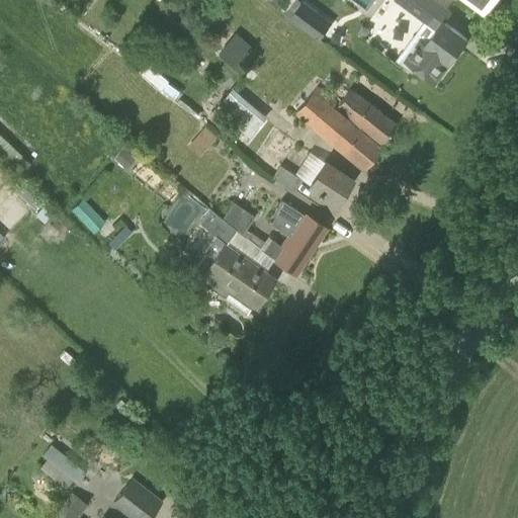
[(300,0),(288,18),(318,39),(331,21),(300,0)]
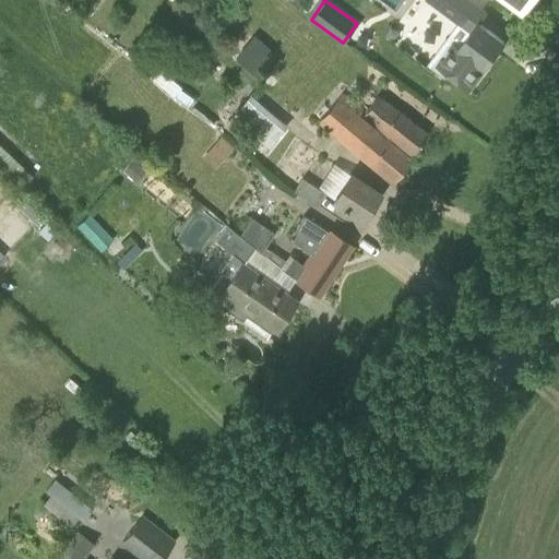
[(486,12),(468,0),(430,0),(440,8),(471,30),(456,48),(436,76),(466,97),(485,70),(506,39),(479,21),(486,12)]
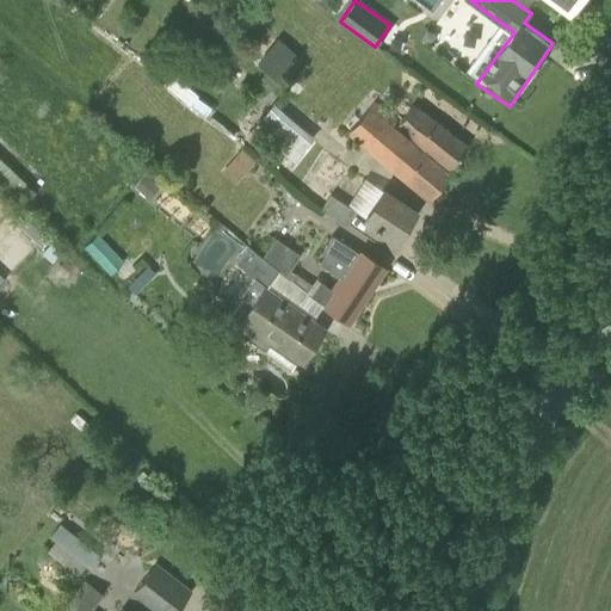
[(553,0),(573,13),(582,0),(553,0)]
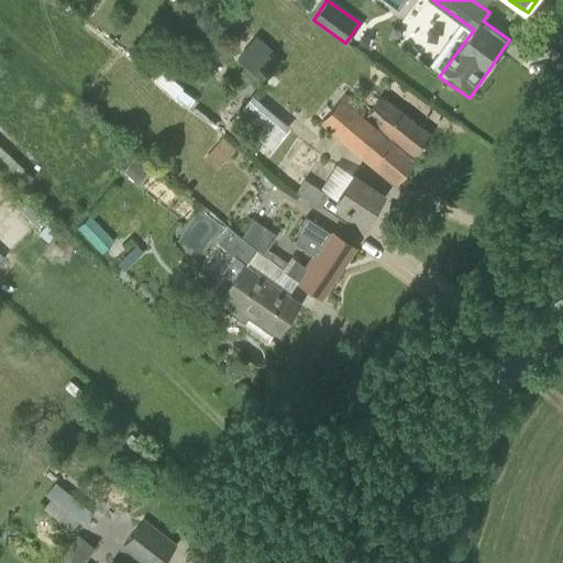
[(228,39),(214,56),(252,86),(282,48),(277,44),(280,41),(268,32),(275,23),(253,6),(244,17),(238,11),(220,33),(228,39)]
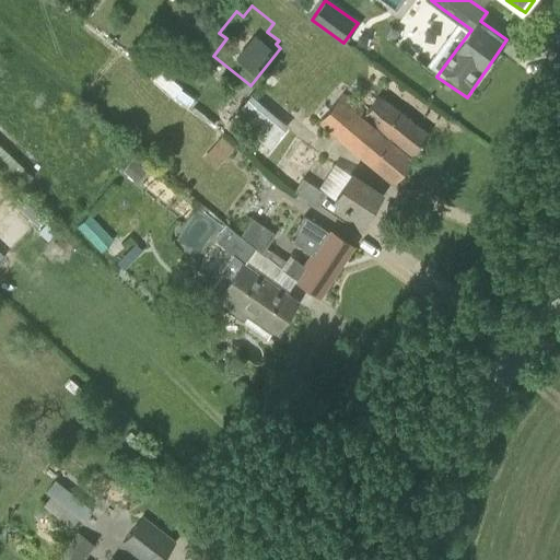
[(195,101),(152,66),(146,72),(191,108),(195,101)]
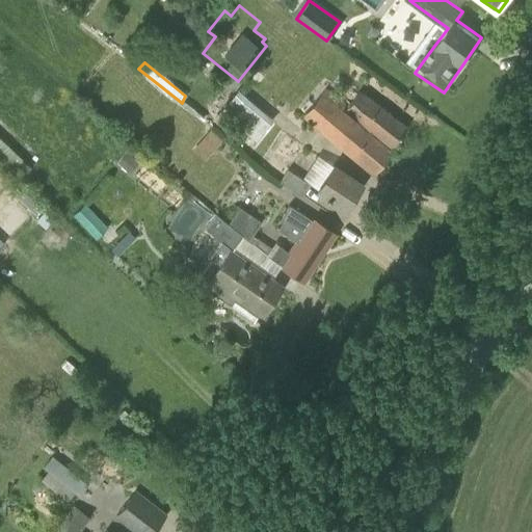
[(406,125),(360,89),(344,109),(322,91),(301,116),(372,176),(392,150),(406,125)]
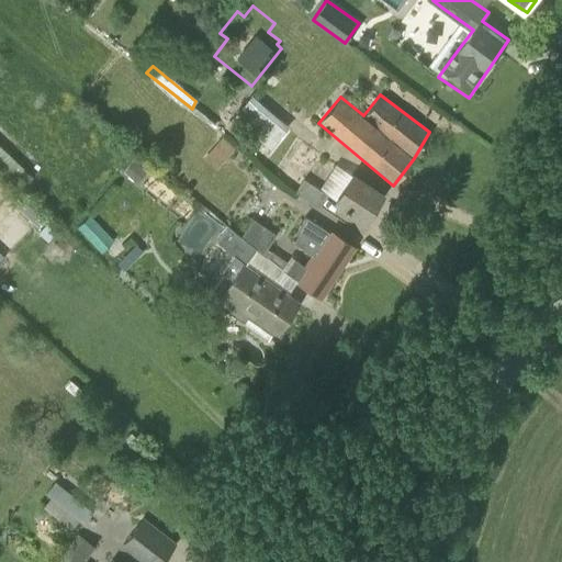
[(262,159),(290,127),(253,97),(225,127),(262,159)]
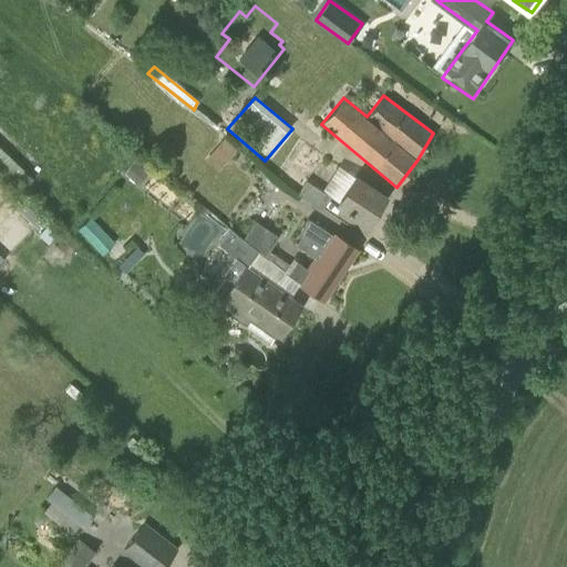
[(220,168),(238,148),(226,137),(208,157),(220,168)]
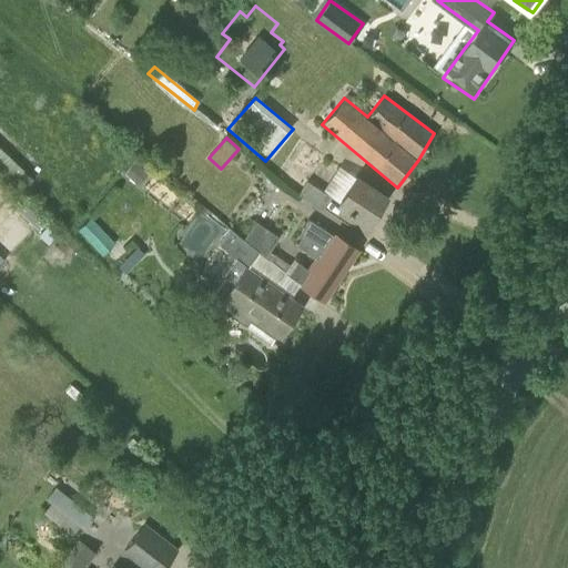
[(0,169),(21,188),(34,173),(0,142),(0,169)]
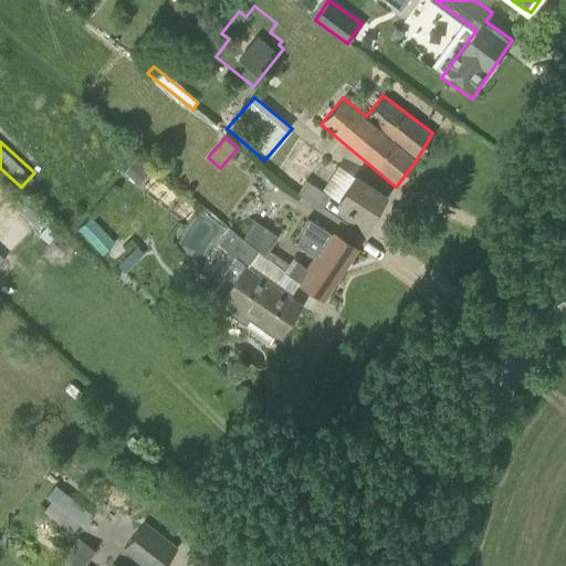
[(138,185),(147,174),(137,166),(128,177),(138,185)]
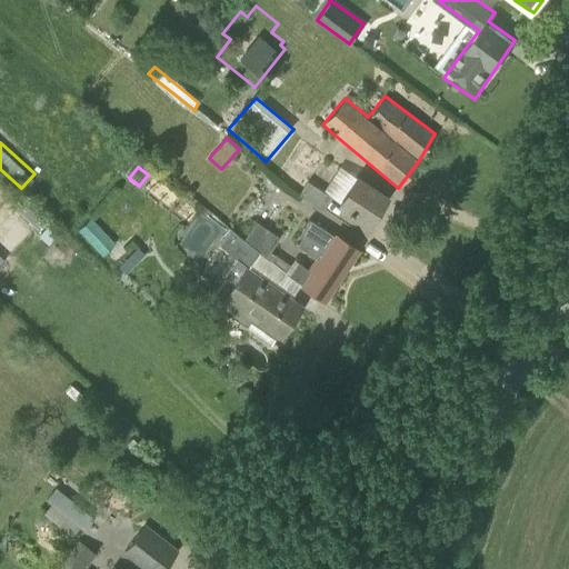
[(387,196),(356,176),(337,205),(368,226),(387,196)]
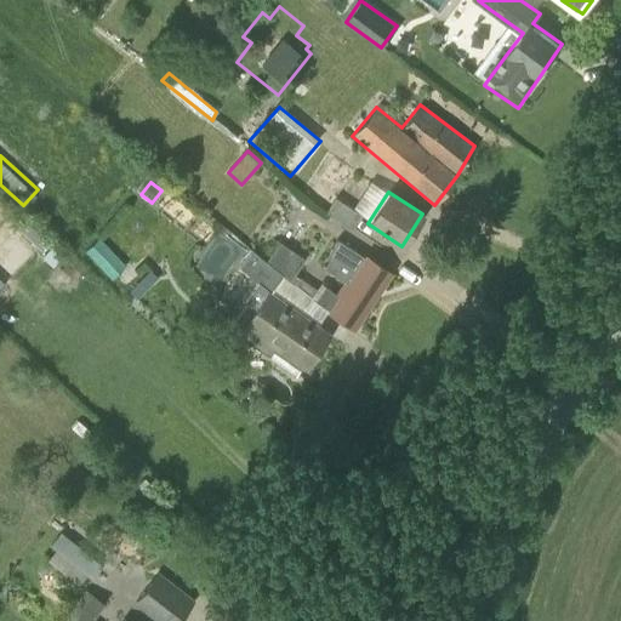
[(353,229),(363,215),(335,198),(326,211),(353,229)]
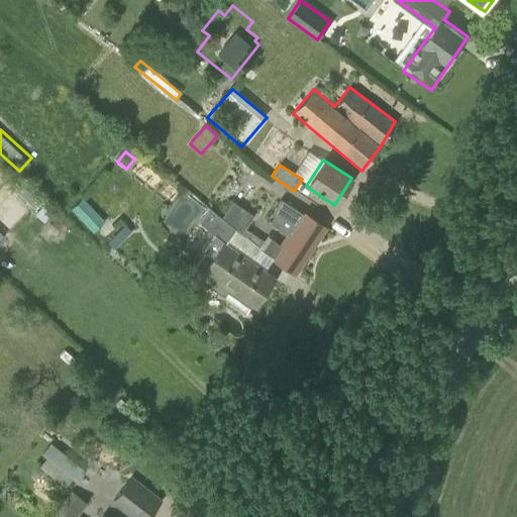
[(303,214),(282,199),(268,220),(289,235),(283,245),(272,237),(268,243),(245,227),(254,215),(233,201),(222,217),(235,228),(274,257),(273,260),(294,275),(327,225),(305,211),(303,214)]
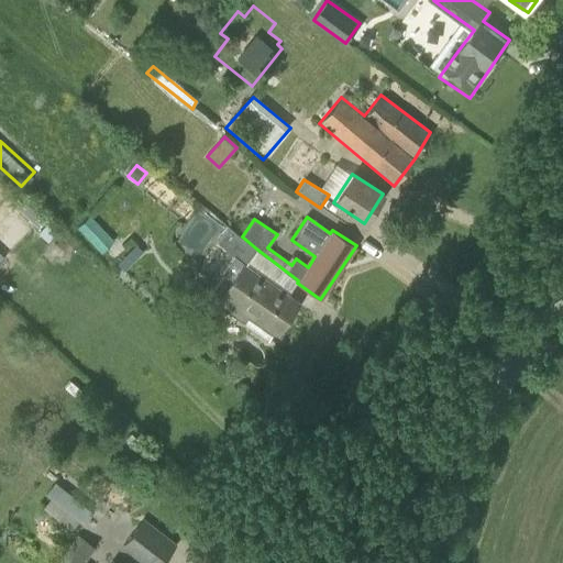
[(89,218),(77,230),(101,254),(113,242),(89,218)]
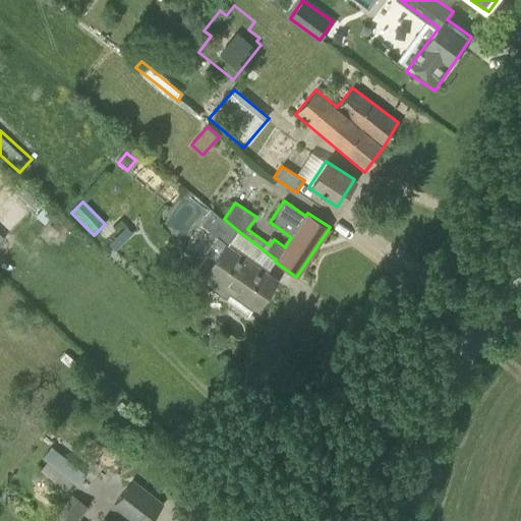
[(256,311),(278,279),(227,244),(237,230),(224,219),(212,210),(201,224),(220,239),(193,278),(227,301),(232,293),(256,311)]
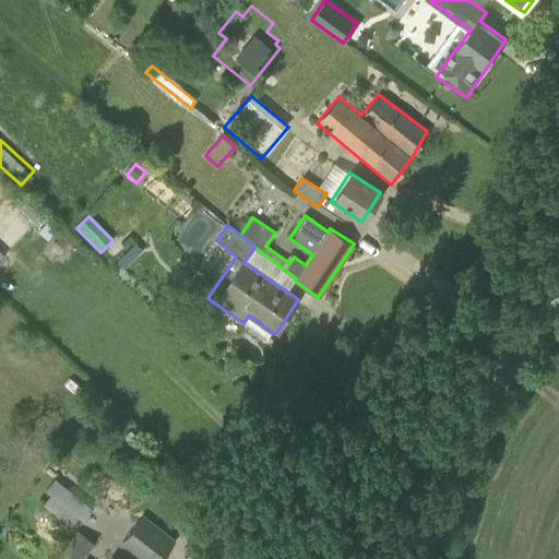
[(123,270),(142,252),(135,245),(117,263),(123,270)]
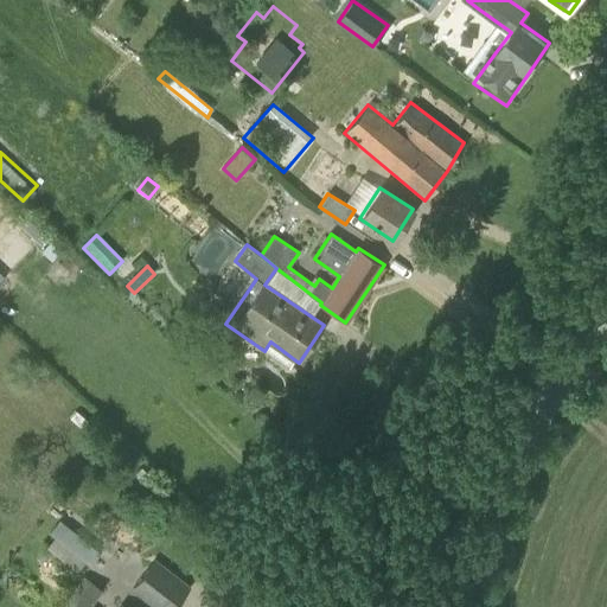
[(76,570),(85,558),(89,562),(97,551),(57,519),(49,531),(55,536),(46,547),(76,570)]
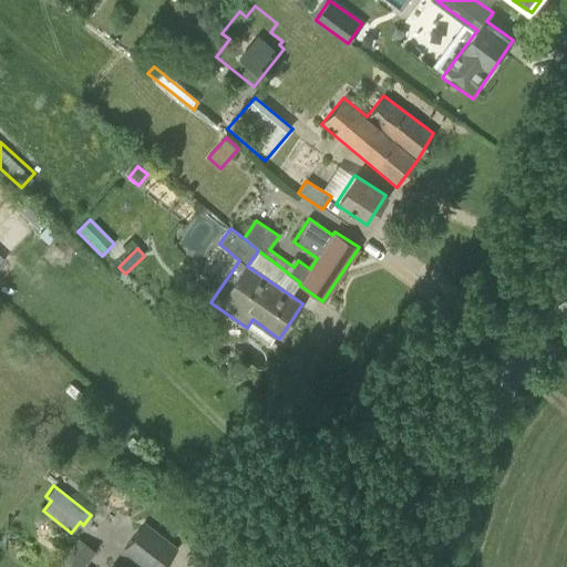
[(145,566),(162,566),(178,548),(154,528),(132,555),(145,566)]
